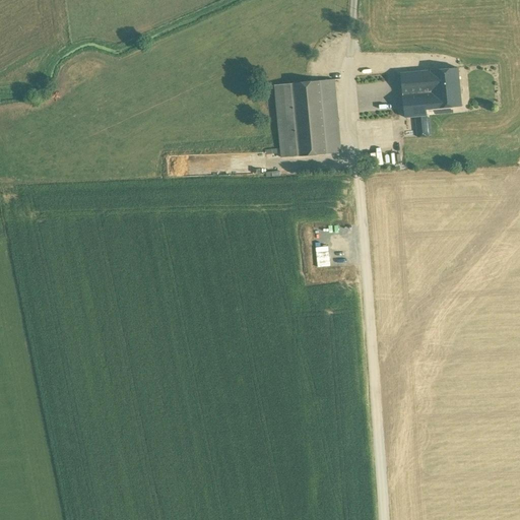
[(458,68),(423,71),(427,110),(461,107),(458,68)]
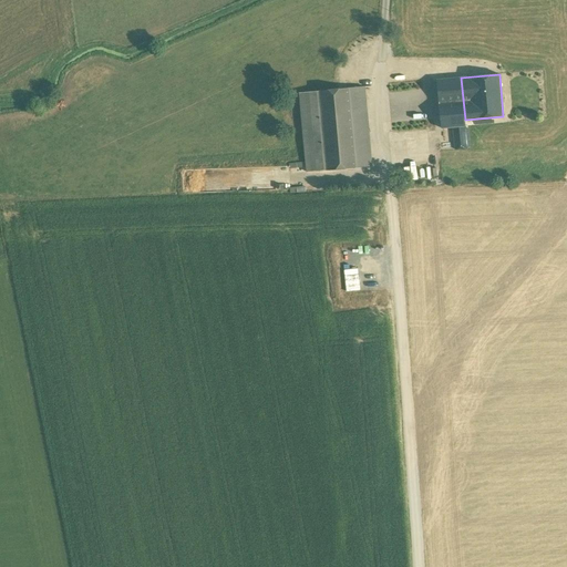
[(461,78),(439,80),(442,129),(453,127),(465,126),(465,120),(461,78)]
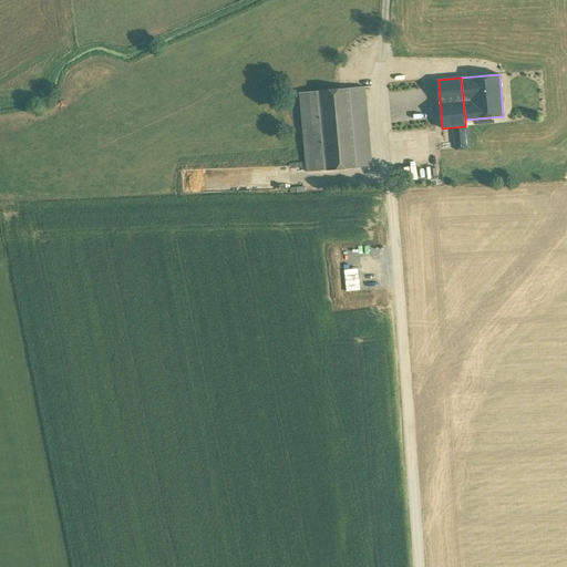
[(364,86),(349,88),(350,95),(366,94),(364,86)]
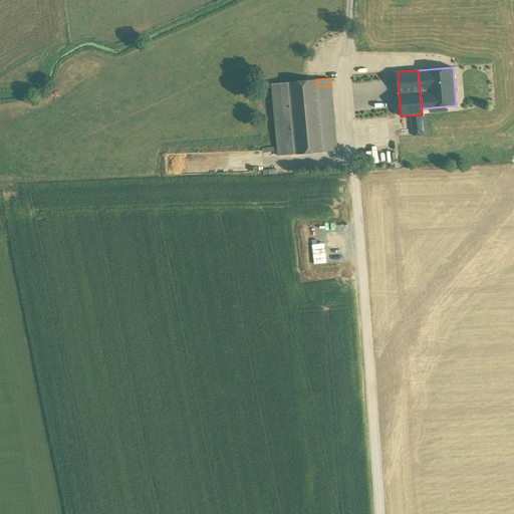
[(316,79),(272,83),(279,156),(323,152),(322,144),(318,100),(317,86),(316,79)]
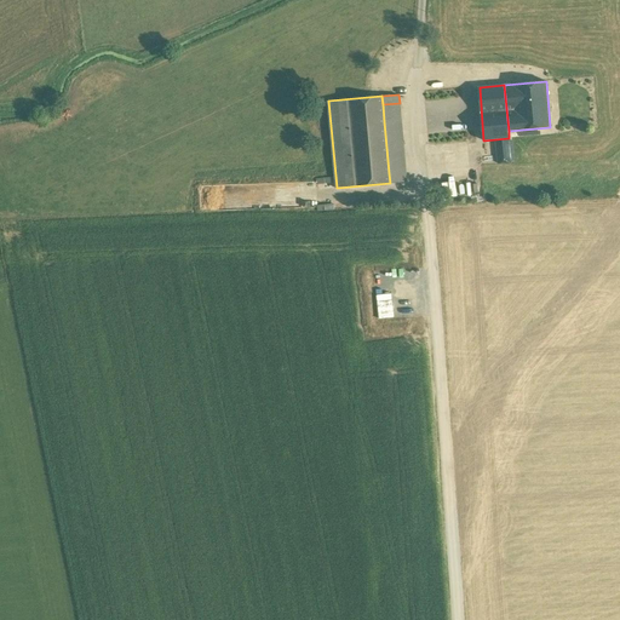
[(400,103),(383,104),(384,121),(401,120),(400,103)]
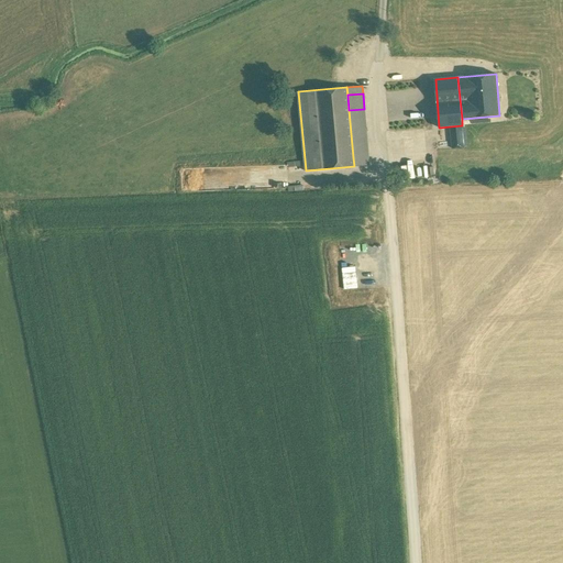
[(364,109),(349,110),(353,157),(367,156),(364,109)]
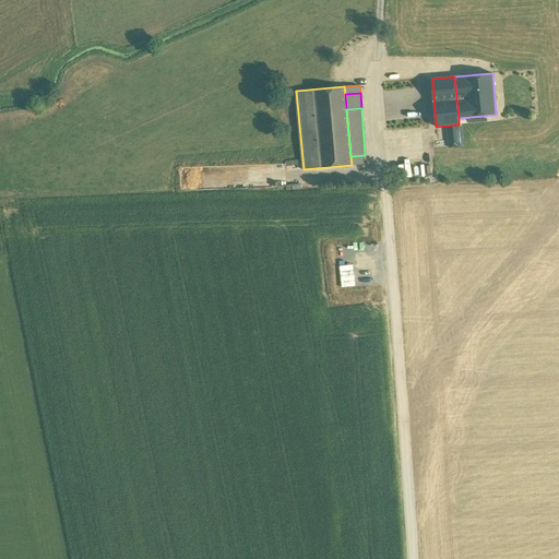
[(459,125),(447,126),(449,147),(461,146),(459,125)]
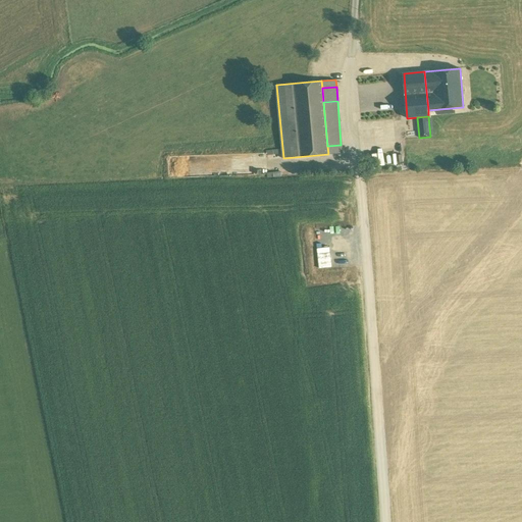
[(341,145),(327,146),(328,154),(342,153),(341,145)]
